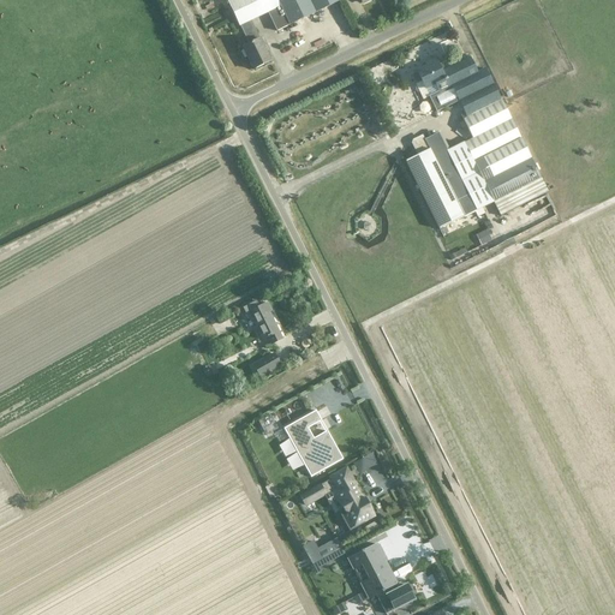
[(249,45),(256,41),(255,37),(258,36),(250,19),(267,12),(276,31),(287,27),(340,0),(230,0),(228,1),(239,25),(249,45)]
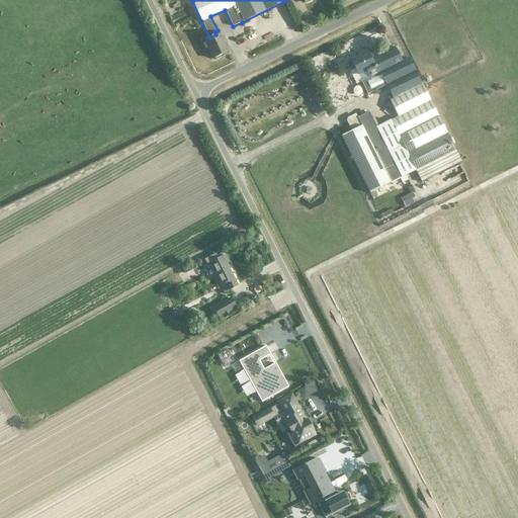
[(216,34),(209,37),(203,39),(212,59),(228,52),(219,32),(216,34)]
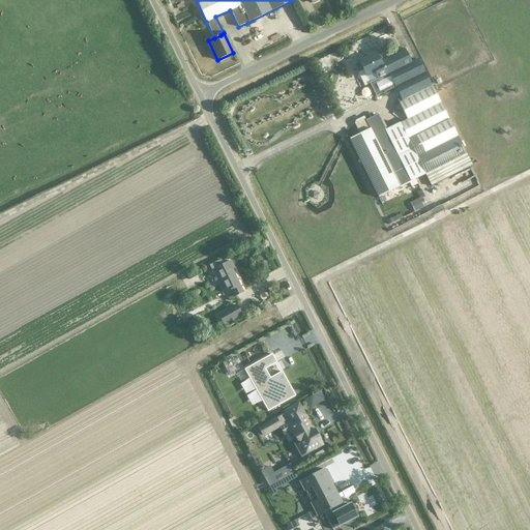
[(405,50),(383,60),(395,87),(401,97),(396,99),(407,120),(400,123),(424,174),(466,153),(432,85),(431,86),(417,59),(411,63),(405,50)]
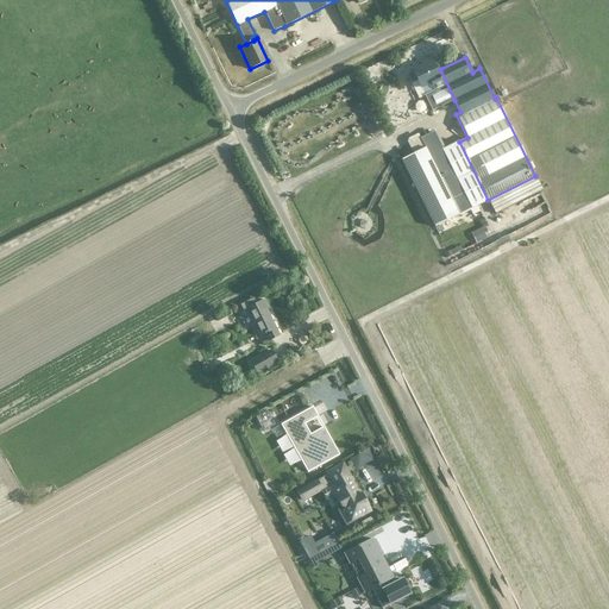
[(454,100),(440,69),(438,66),(434,67),(431,58),(420,63),(422,66),(412,70),(413,71),(408,74),(407,76),(409,81),(413,82),(416,80),(432,111),(454,100)]
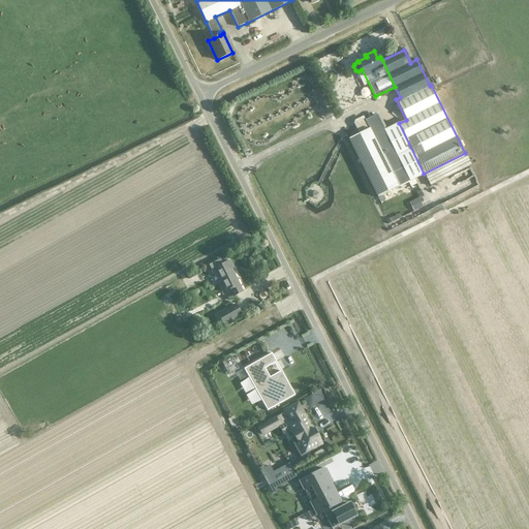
[(377,197),(398,187),(409,181),(376,115),(365,120),(369,128),(348,138),(377,197)]
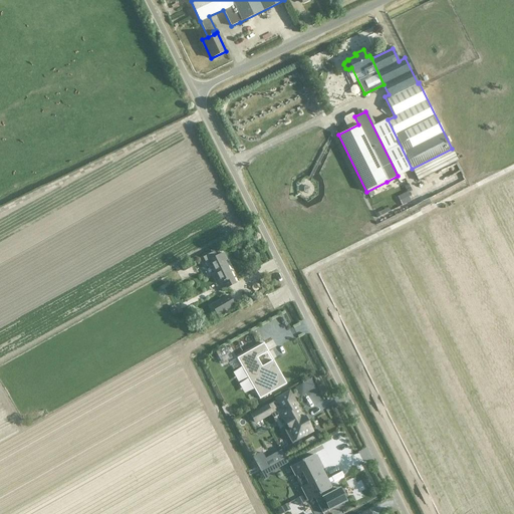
[(225,261),(227,260),(223,253),(208,261),(219,284),(224,282),(226,288),(235,283),(225,261)]
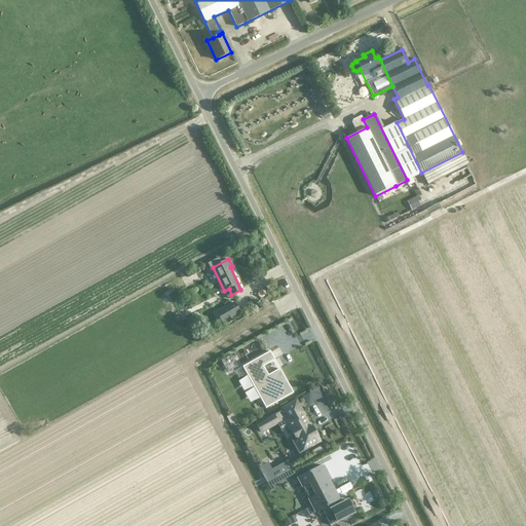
[(235,303),(217,313),(223,324),(241,313),(235,303)]
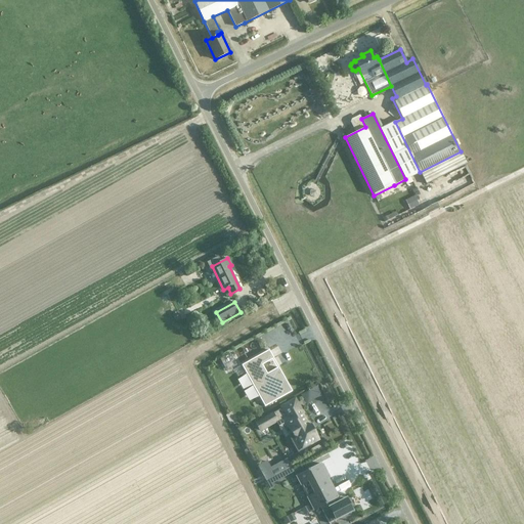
[(267,351),(241,365),(246,374),(250,372),(263,394),(259,396),(265,406),(292,392),(278,367),(267,374),(262,365),(271,359),(267,351)]
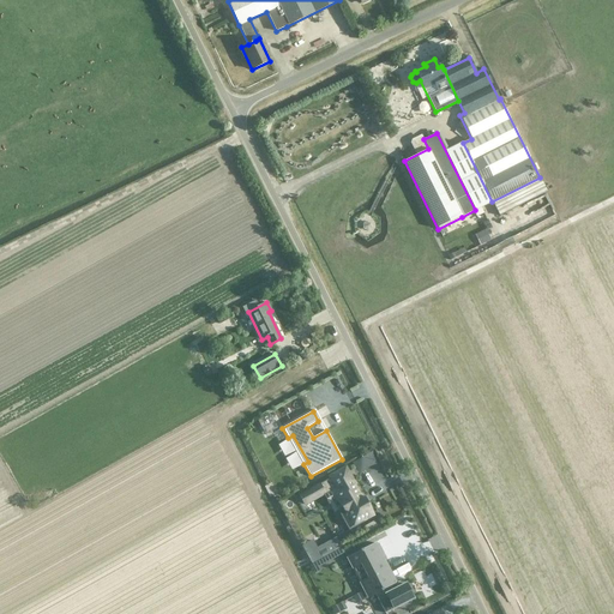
[(344,470),(299,495),(305,505),(323,494),(324,495),(333,491),(342,507),(337,510),(348,530),(363,522),(362,521),(373,516),(366,504),(365,504),(354,485),(353,485),(344,470)]
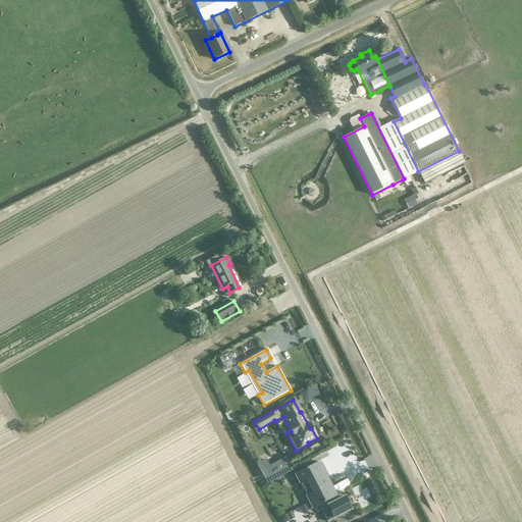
[(295,474),(312,509),(319,505),(327,501),(335,497),(336,496),(319,462),(295,474)]
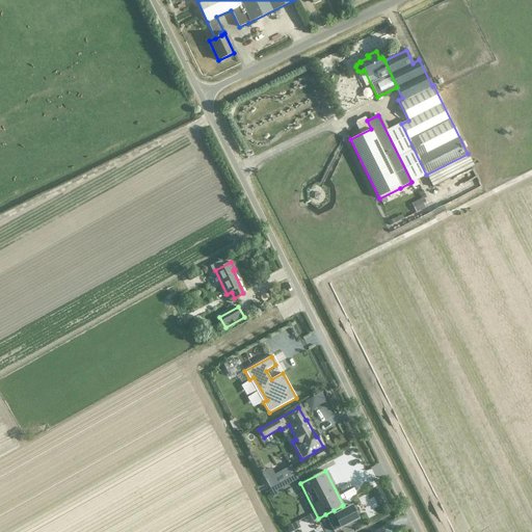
[(281,483),(268,489),(273,499),(278,496),(275,491),(298,479),(296,475),(286,480),(285,479),(281,481),(281,483)]
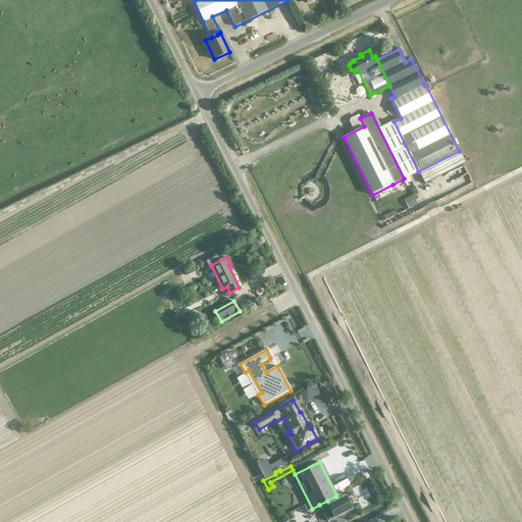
[(338,500),(329,505),(328,505),(334,517),(351,509),(345,497),(338,500)]
